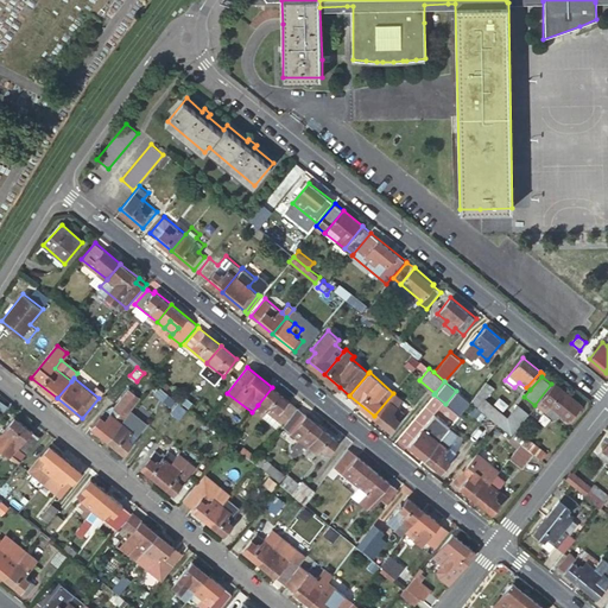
[(487,381),(470,401),(477,407),(485,399),(494,387),(487,381)]
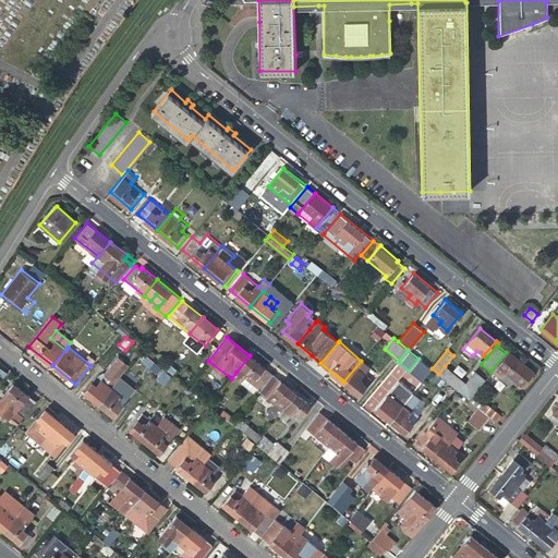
[(534,372),(508,351),(492,372),(509,386),(513,380),(521,387),(534,372)]
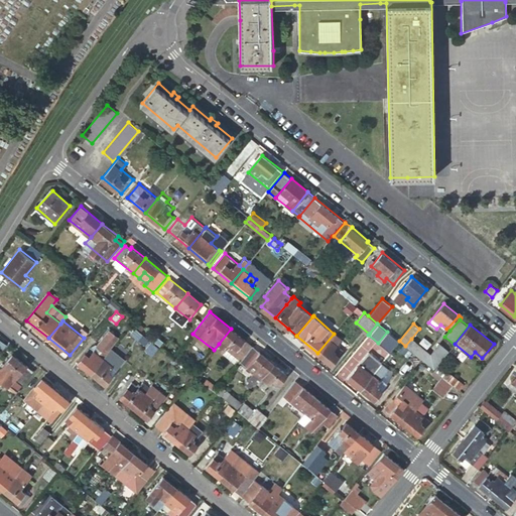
[(111,349),(120,338),(118,336),(120,333),(114,328),(112,332),(110,330),(90,355),(86,353),(79,362),(92,373),(103,359),(111,349)]
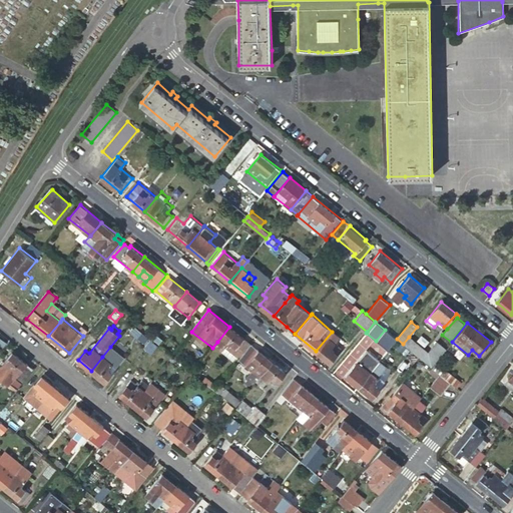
[(229,327),(217,342),(240,359),(251,345),(229,327)]
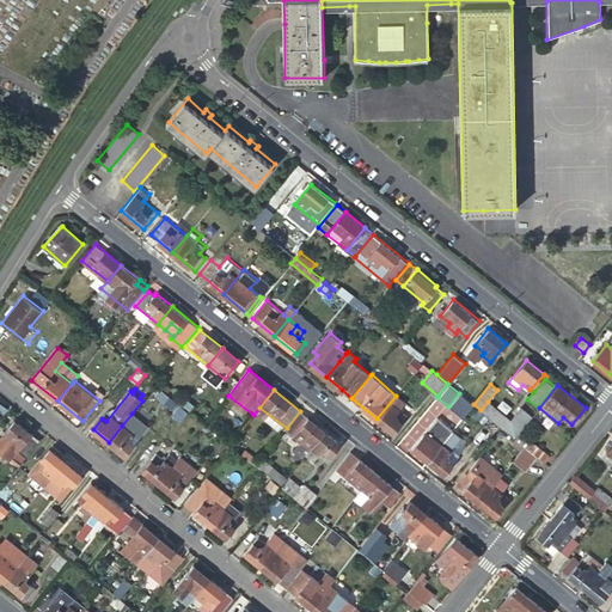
[(397,395),(396,396),(377,418),(393,432),(408,415),(399,409),(405,402),(397,395)]
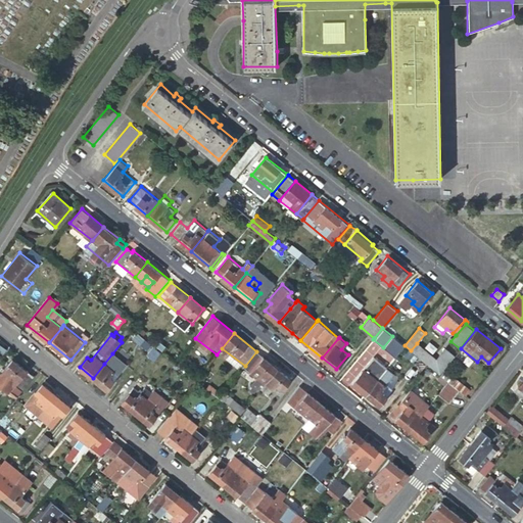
[(144,339),(140,344),(147,350),(151,345),(144,339)]
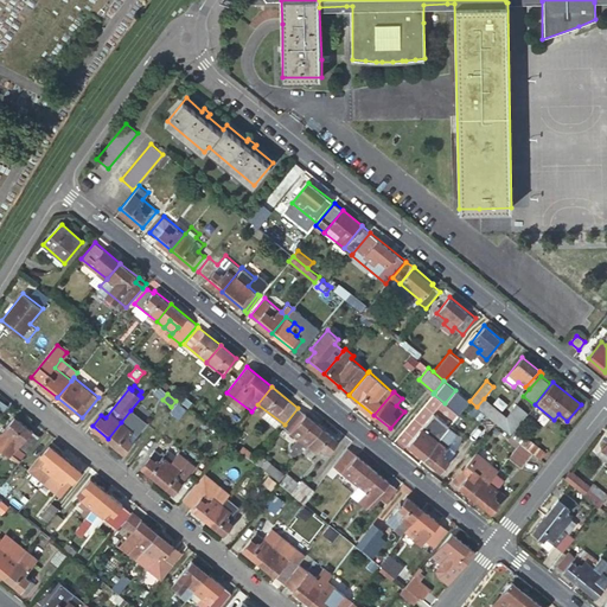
[(484,398),(477,407),(486,415),(493,407),(484,398)]
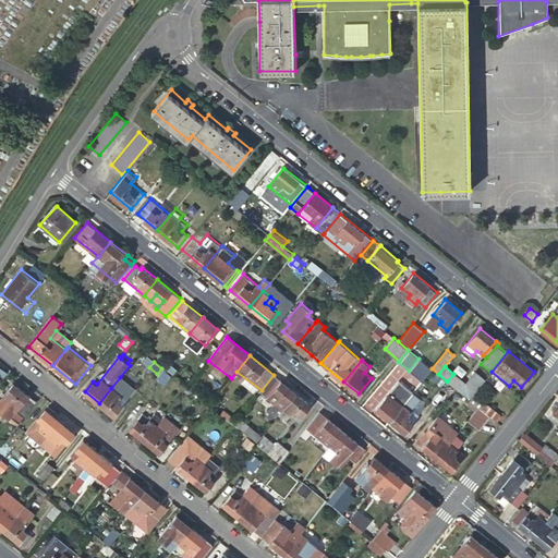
[(465,386),(460,392),(469,399),(484,380),(474,372),(465,383),(464,385),(465,386)]
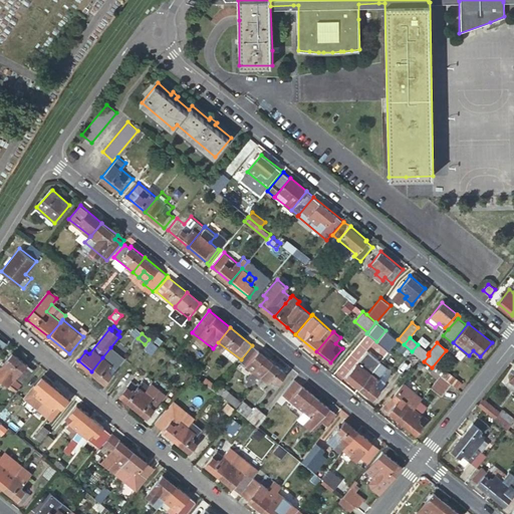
[(418,344),(412,351),(419,357),(424,361),(429,355),(428,354),(429,352),(418,344)]
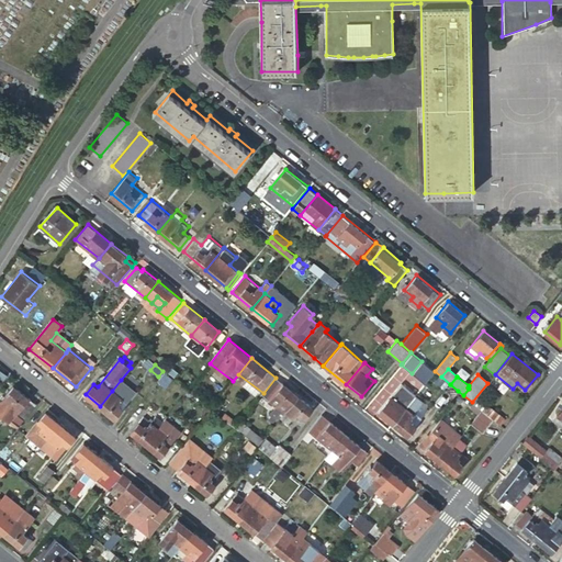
[(281,418),(298,396),(276,378),(263,393),(262,394),(278,406),(272,414),(279,419),(281,418)]
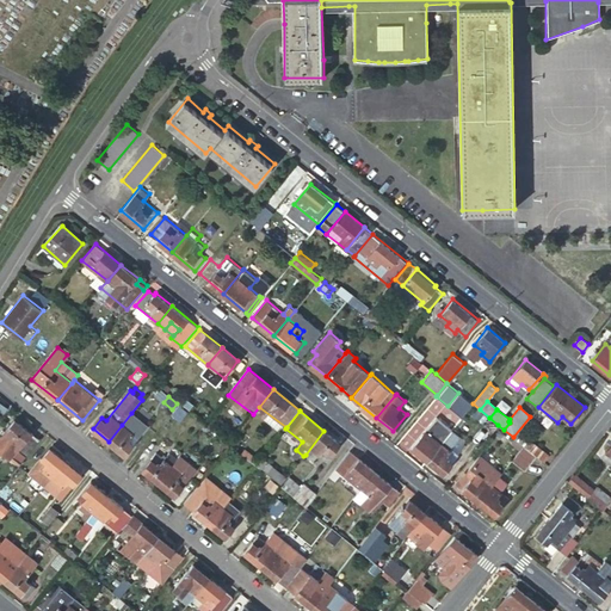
[(135,415),(131,413),(122,425),(133,433),(137,430),(129,423),(135,415)]
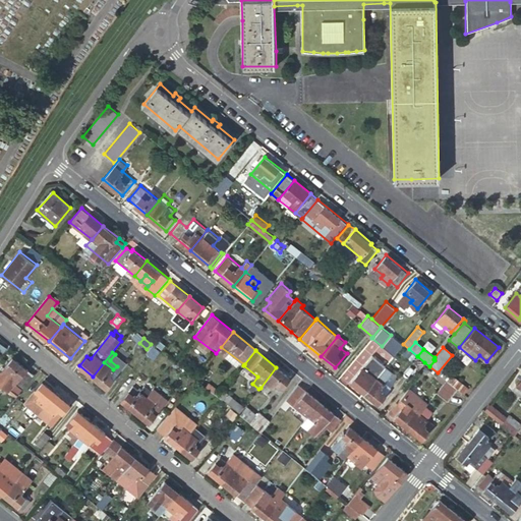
[(364,392),(385,365),(371,355),(370,355),(350,380),(364,392)]
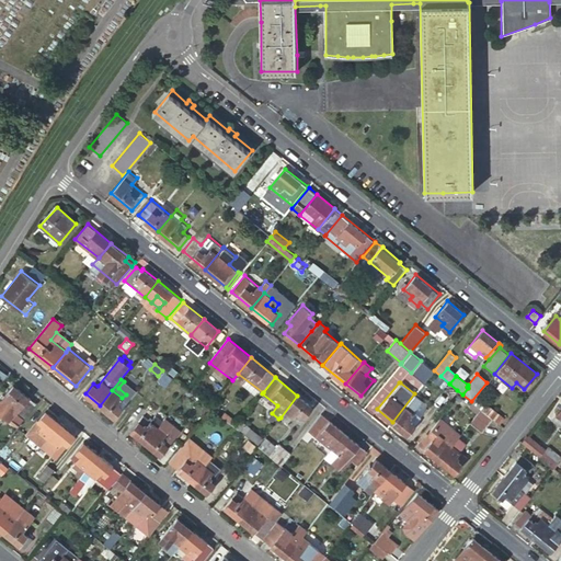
[(18,424),(22,419),(35,402),(14,385),(2,399),(1,399),(0,400),(0,412),(10,421),(11,419),(18,424)]
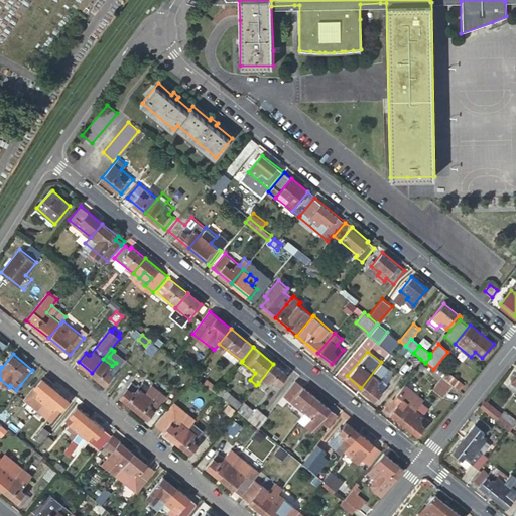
[(103,359),(92,373),(105,383),(112,374),(108,371),(112,366),(103,359)]
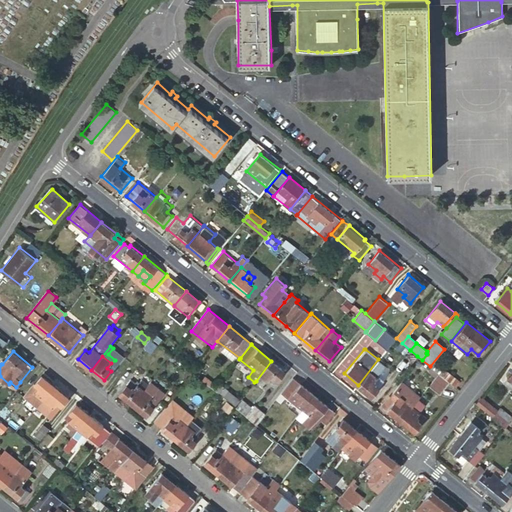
[(378,359),(358,385),(371,396),(378,387),(371,382),(376,377),(385,365),(378,359)]
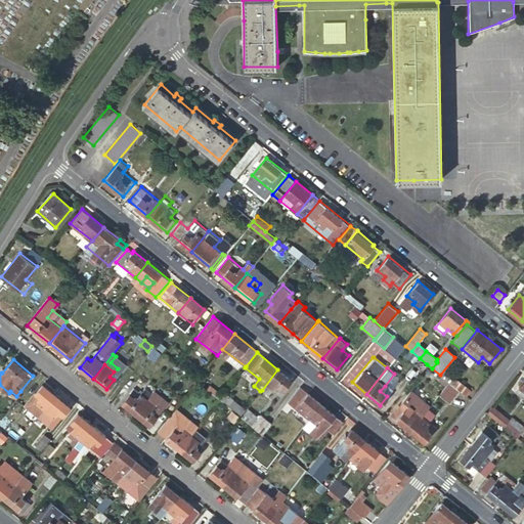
[(428,368),(420,379),(428,385),(436,376),(428,368)]
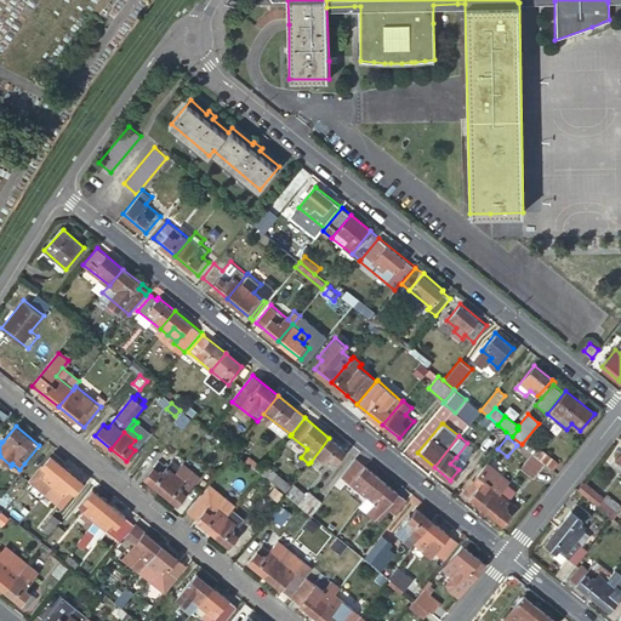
[(346,451),(329,438),(311,462),(318,468),(325,460),(334,466),(346,451)]
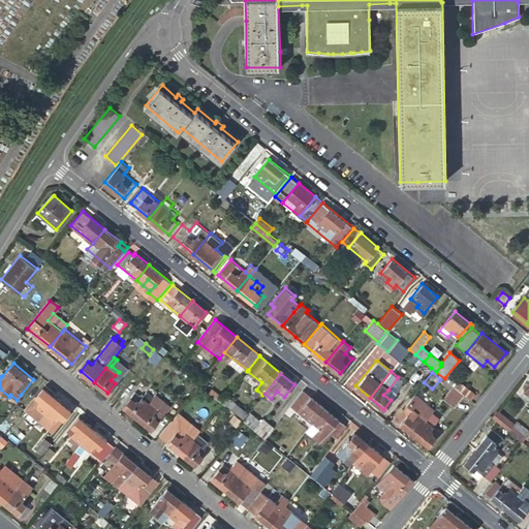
[(449,374),(445,379),(453,385),(456,389),(460,383),(449,374)]
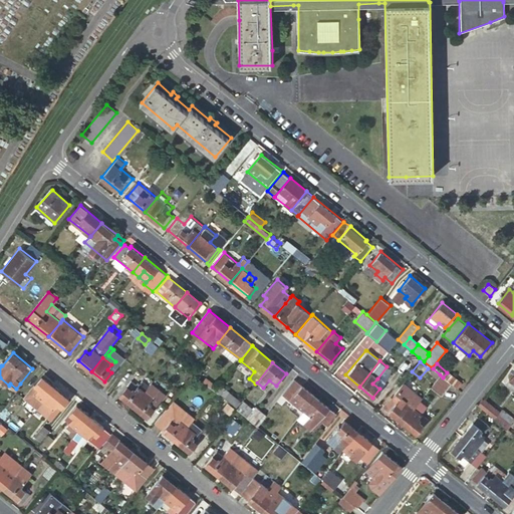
[(452,384),(448,381),(443,377),(440,374),(431,387),(442,397),(452,384)]
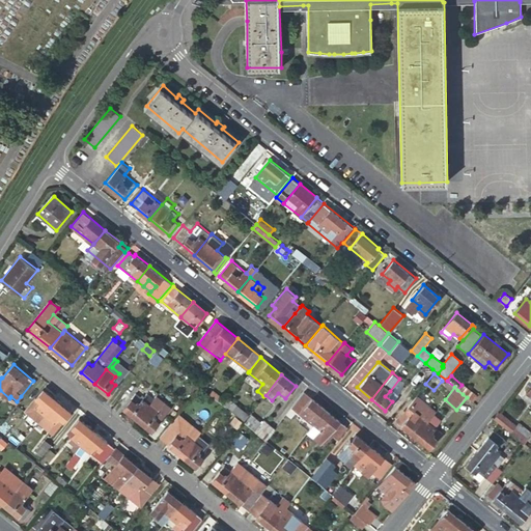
[(467,397),(473,402),(478,396),(468,388),(463,394),(467,397)]
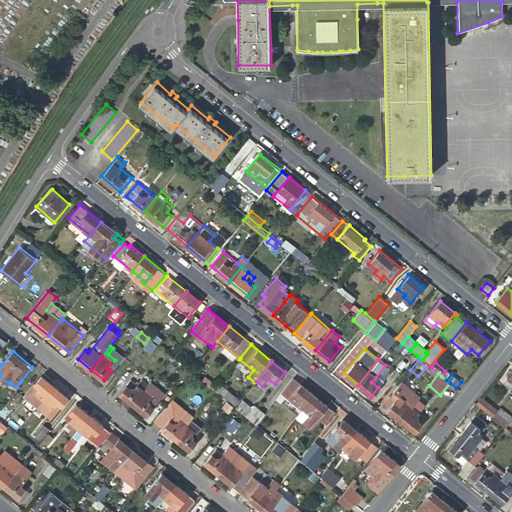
[(43,400),(55,386),(42,375),(25,395),(34,402),(26,412),(30,414),(43,400)]
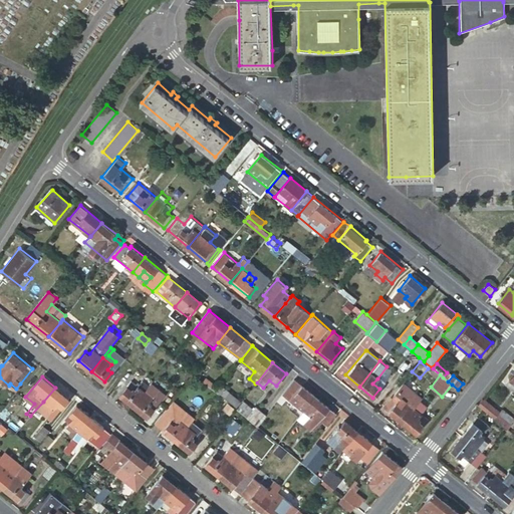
[(383,383),(377,378),(372,383),(379,389),(383,383)]
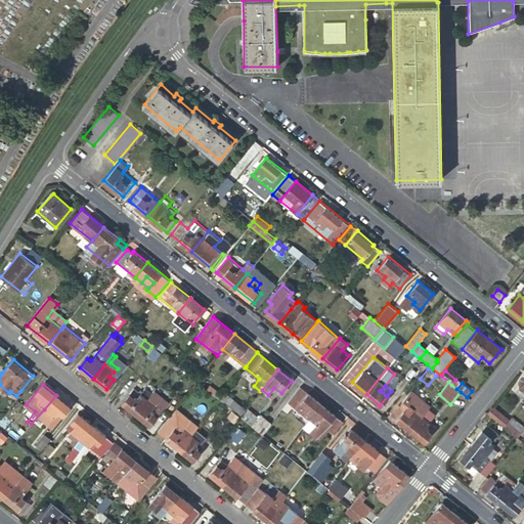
[(134,388),(122,402),(136,413),(153,393),(145,387),(142,391),(141,390),(139,392),(134,388)]
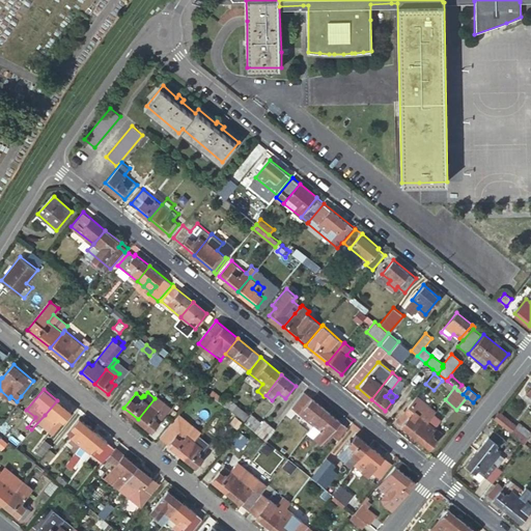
[(314,425),(326,411),(312,399),(304,392),(292,408),(307,419),(314,425)]
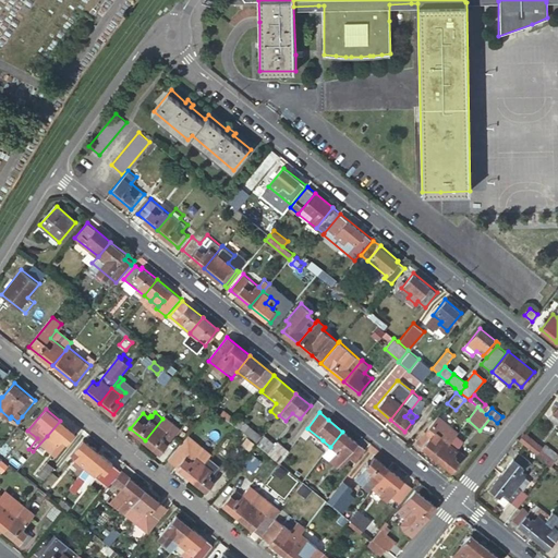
[(160,452),(181,426),(166,414),(162,419),(145,440),(160,452)]
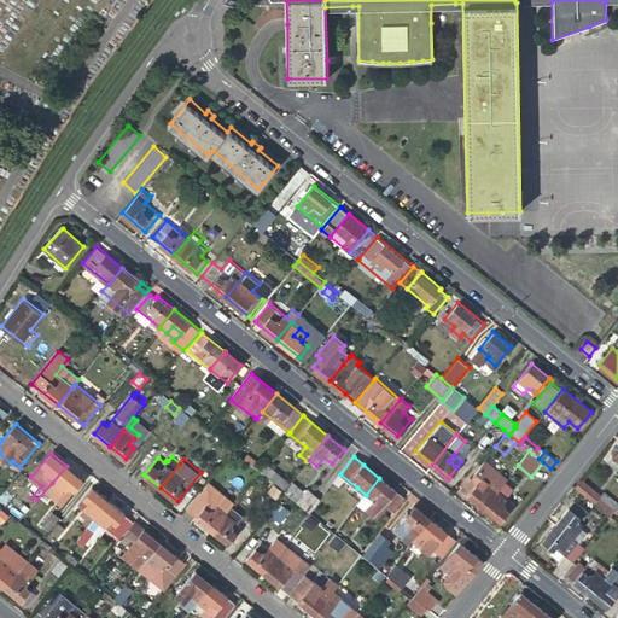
[(462,489),(484,506),(497,489),(503,482),(506,479),(485,462),(471,479),(471,478),(462,489)]
